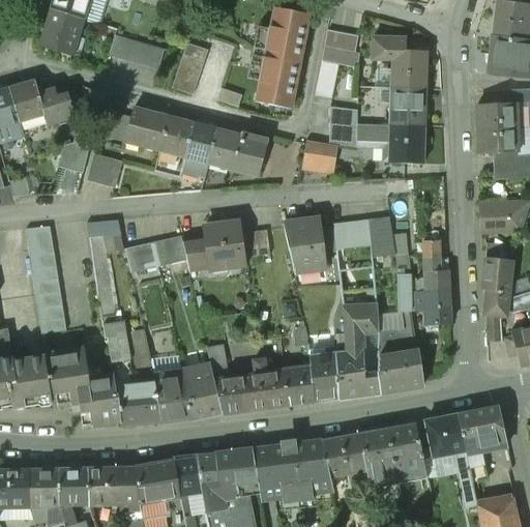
[(53,0),(51,7),(84,17),(88,0),(53,0)]
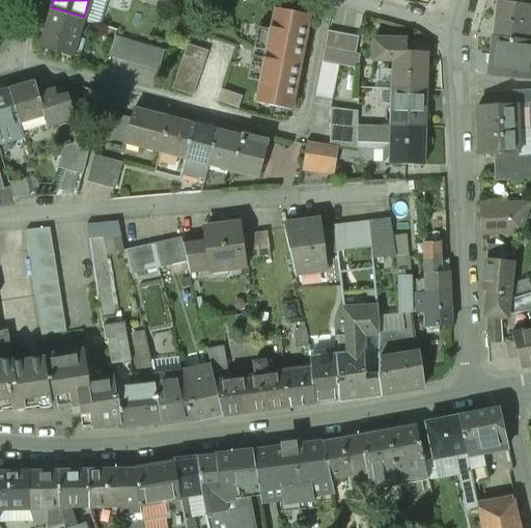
[(530,3),(506,0),(498,0),(494,34),(530,38),(530,3)]
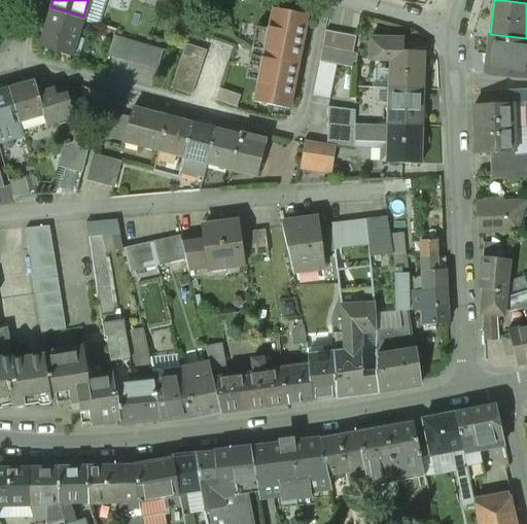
[(308,12),(272,6),(253,99),(289,106),(308,12)]
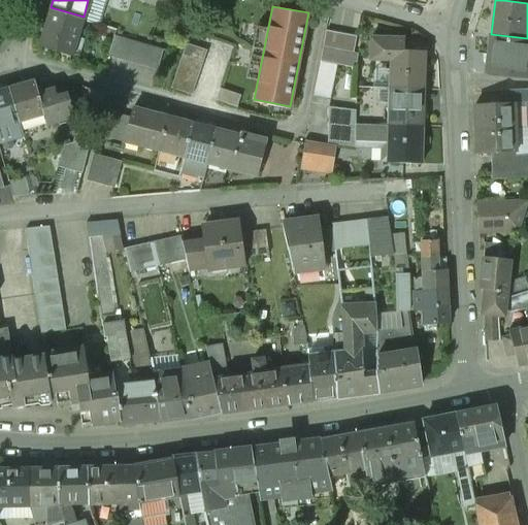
[(73,53),(84,17),(51,7),(40,42),(73,53)]
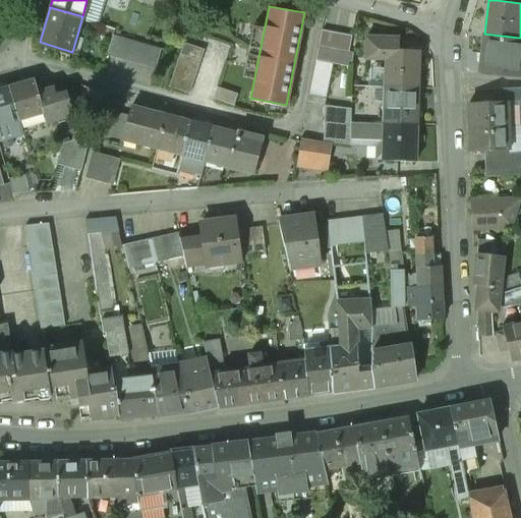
[(114,26),(102,23),(95,44),(107,48),(106,52),(155,67),(161,47),(113,32),(114,26)]
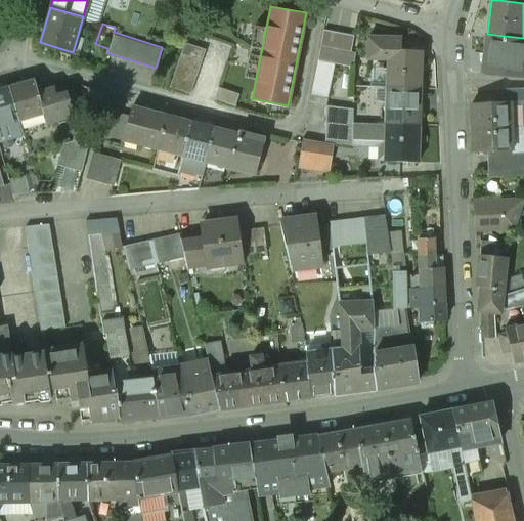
[(523,72),(523,61),(523,38),(487,34),(482,68),(523,72)]
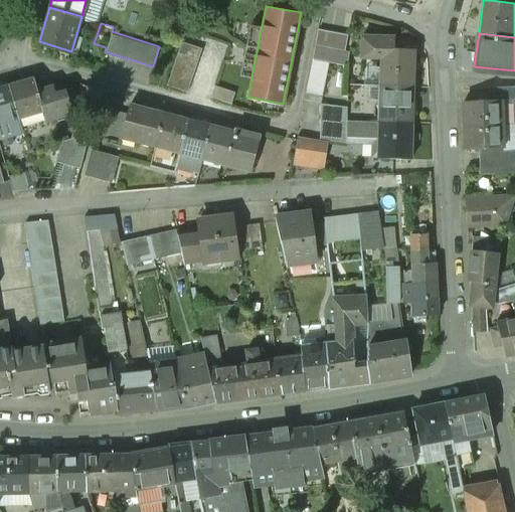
[(379,56),(378,83),(412,84),(412,48),(391,48),(391,34),(361,34),(360,55),(379,56)]
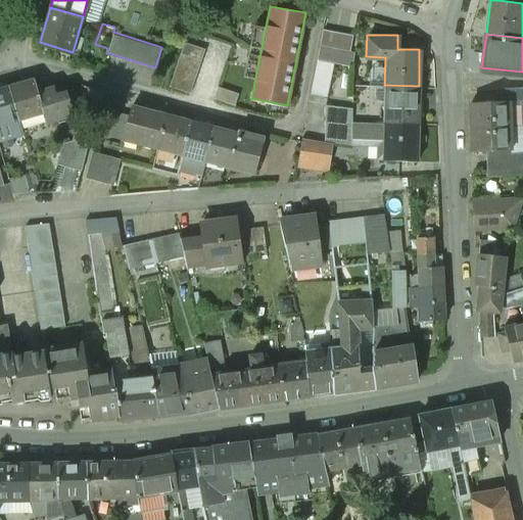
[(335,95),(347,40),(327,36),(315,90),(335,95)]
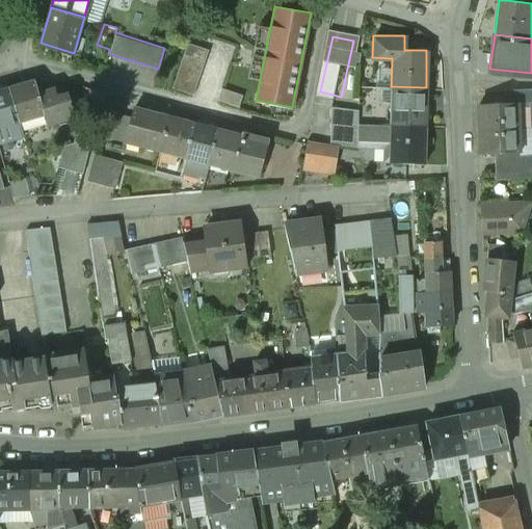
[(209,49),(188,42),(173,86),(192,94),(209,49)]
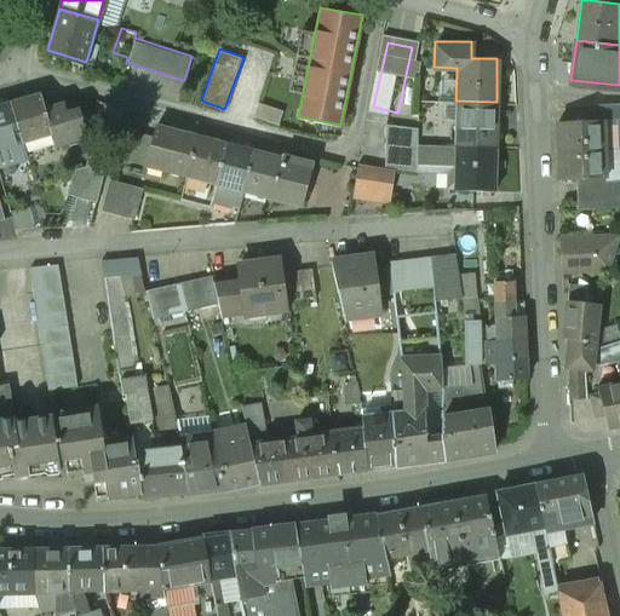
[(435,99),(435,73),(418,73),(418,99),(435,99)]
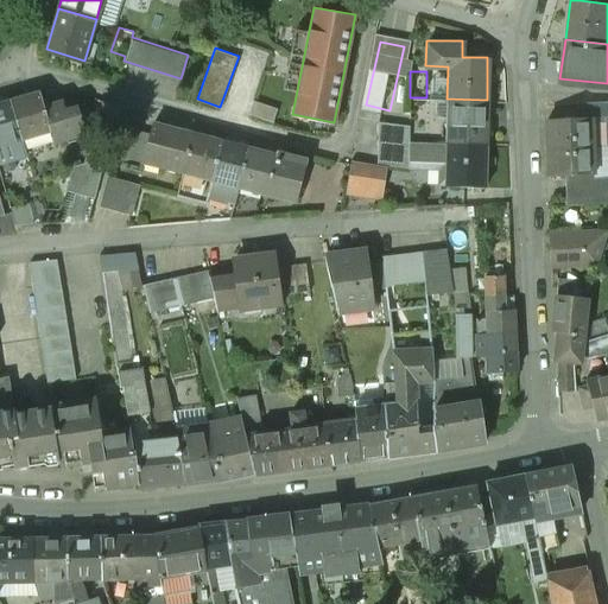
[(11,99),(23,138),(51,129),(54,139),(86,129),(80,106),(67,110),(63,99),(44,105),(40,90),(11,99)]
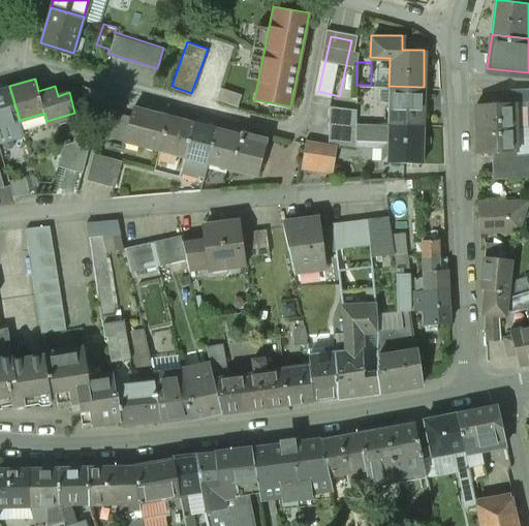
[(0,88),(0,142),(24,135),(20,120),(9,86),(0,88)]
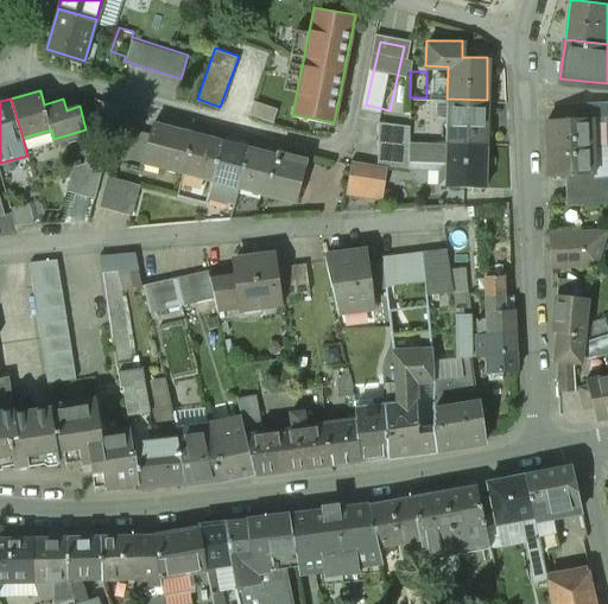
[(277,107),(253,99),(248,112),(272,120),(277,107)]
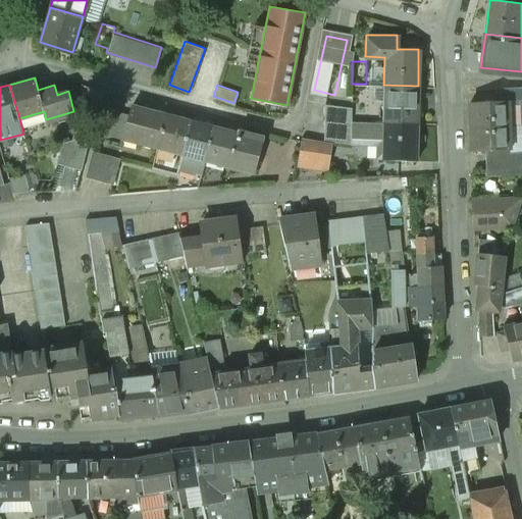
[(417,122),(418,86),(383,85),(382,122),(417,122)]
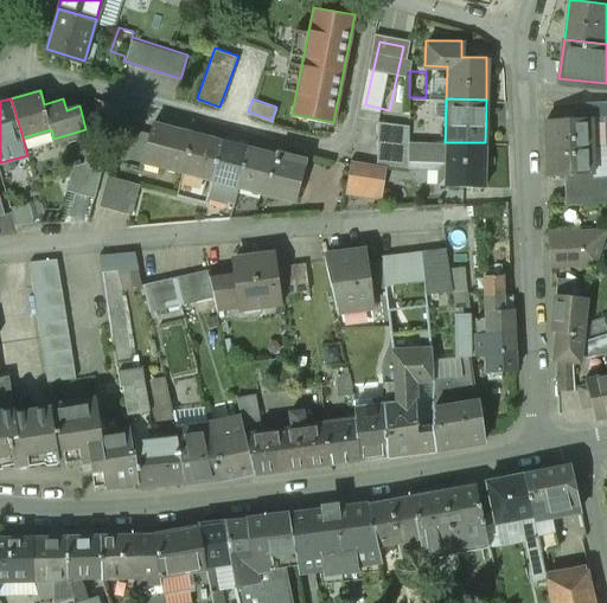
[(545,119),(547,146),(590,145),(606,143),(606,101),(583,101),(583,116),(545,119)]
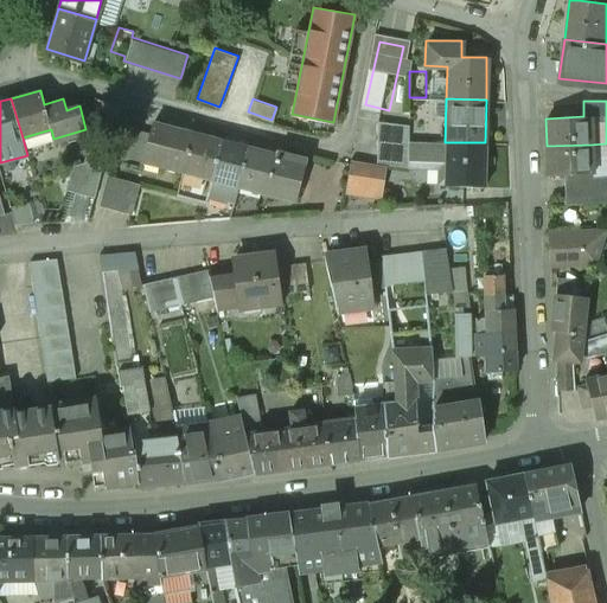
[(181,171),(192,132),(152,121),(149,132),(151,133),(144,160),(181,171)]
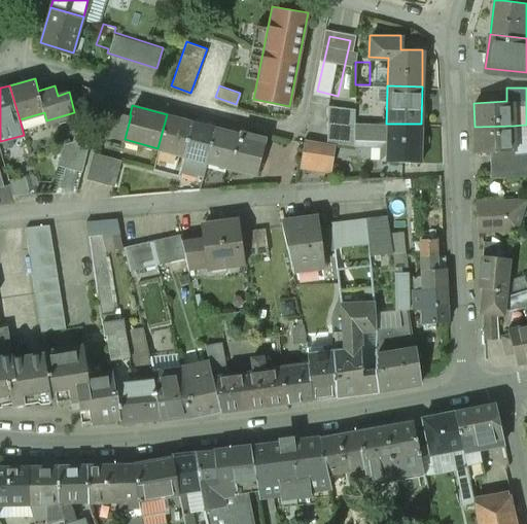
[(98,131),(111,135),(117,111),(118,111),(104,107),(98,131)]
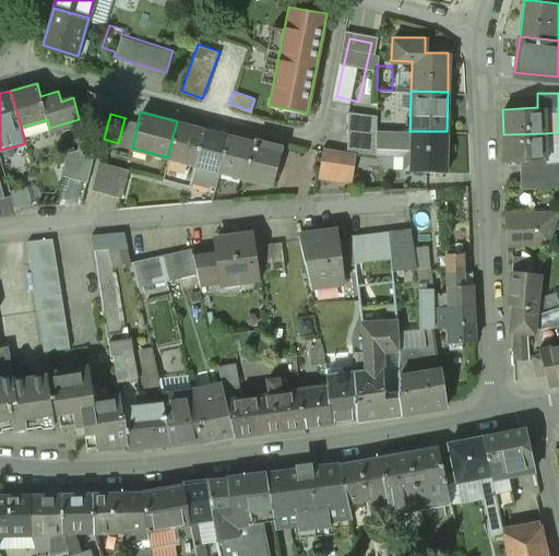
[(375,151),(376,130),(376,115),(348,114),(348,151),(347,154),(375,153),(375,151)]
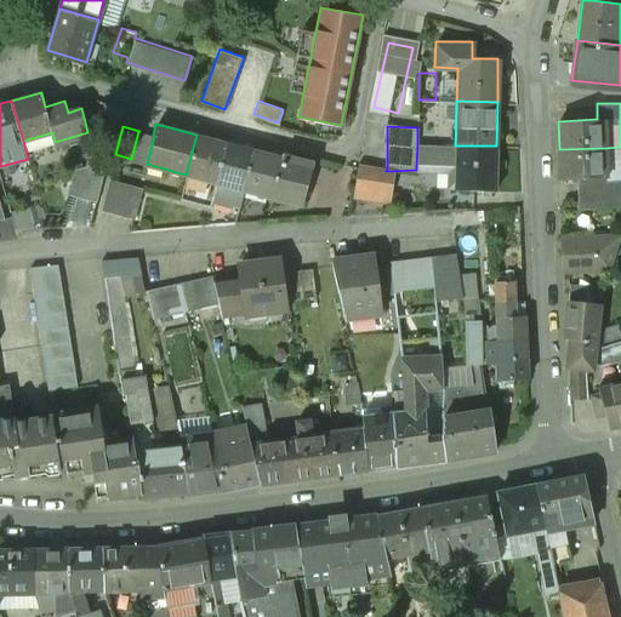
[(154,136),(153,135),(138,131),(131,159),(131,160),(147,164),(154,136)]
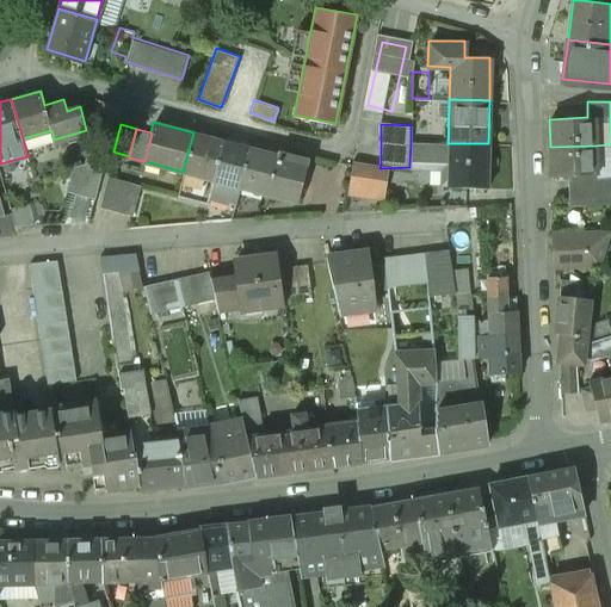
[(213,179),(223,140),(193,132),(183,172),(213,179)]
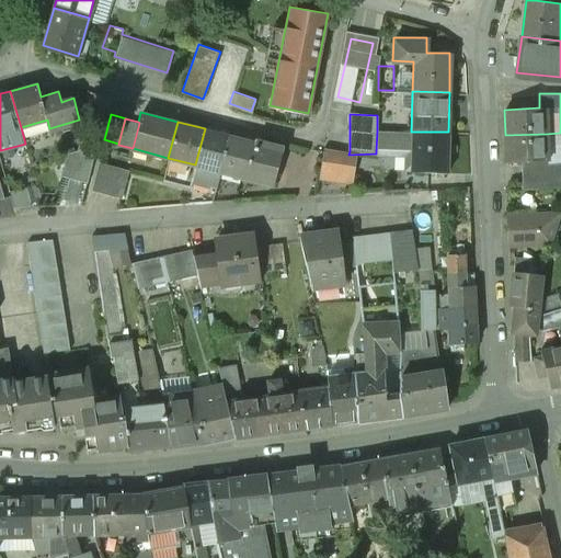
[(219,170),(228,135),(205,128),(195,164),(191,180),(215,186),(219,170)]
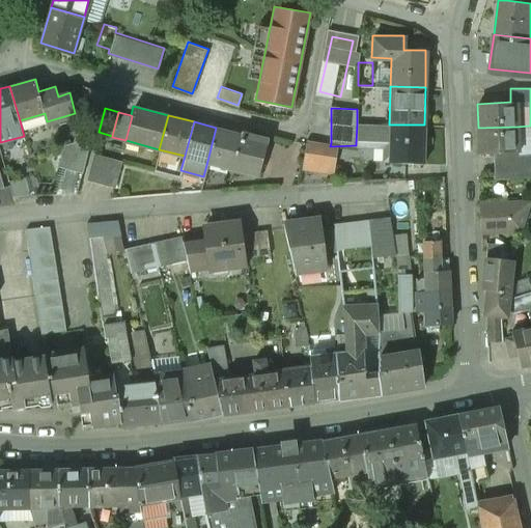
[(371,143),(372,123),(357,123),(356,143),(371,143)]
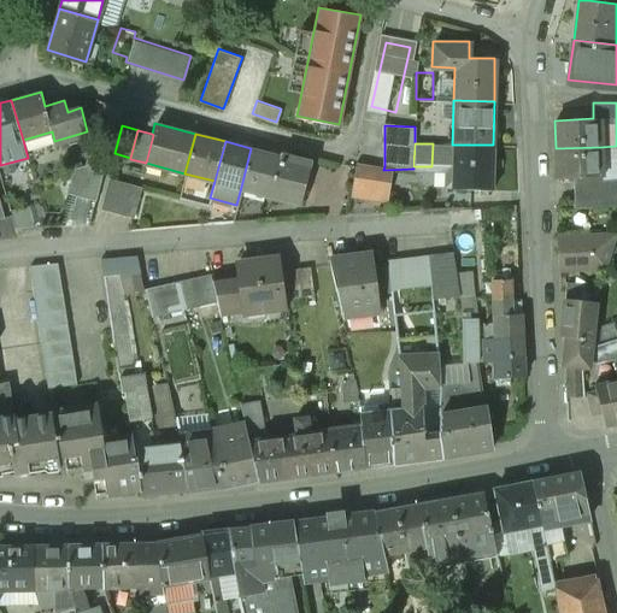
[(493,145),(452,145),(433,143),(432,166),(452,166),(452,188),(492,189),(493,145)]
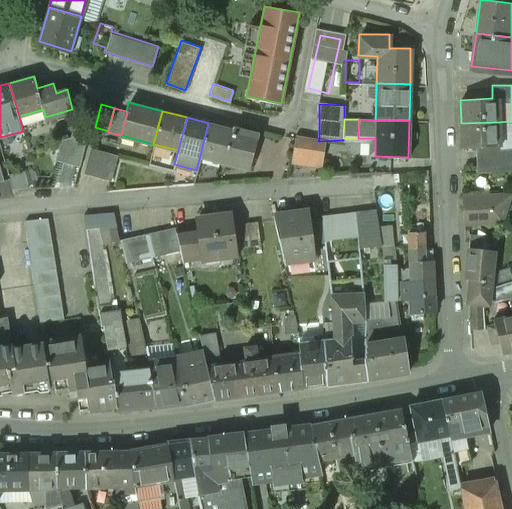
[(499,147),(498,122),(461,123),(462,147),(484,147),(498,147),(499,147)]
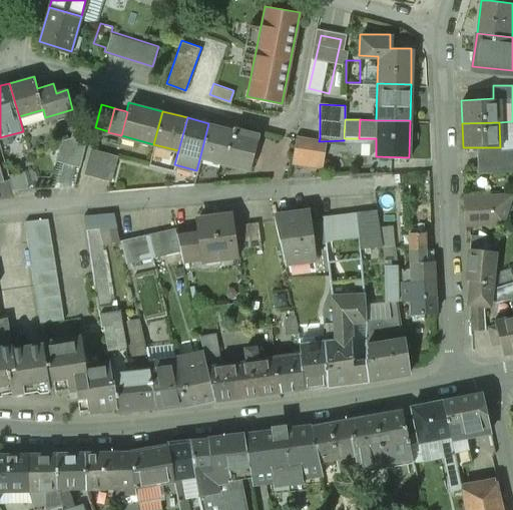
[(233,129),(232,129),(208,123),(200,155),(225,162),(233,129)]
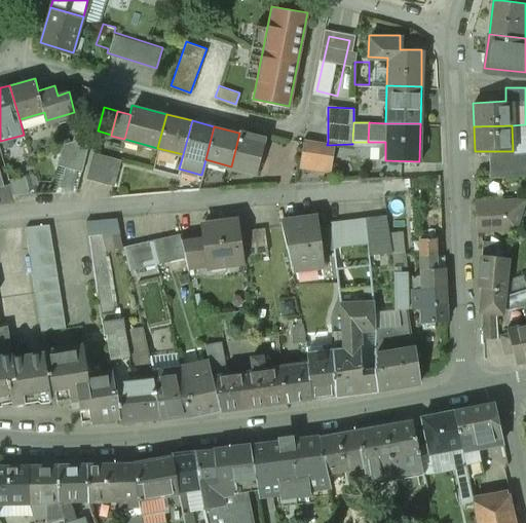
[(239,133),(231,166),(256,173),(266,136),(239,129),(238,133),(239,133)]
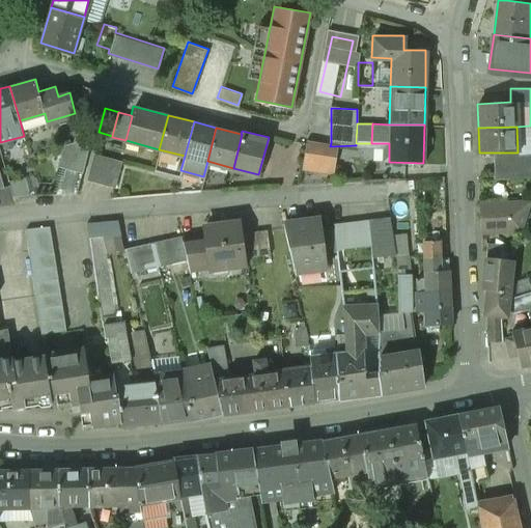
[(61,166),(82,171),(91,135),(67,143),(61,166)]
